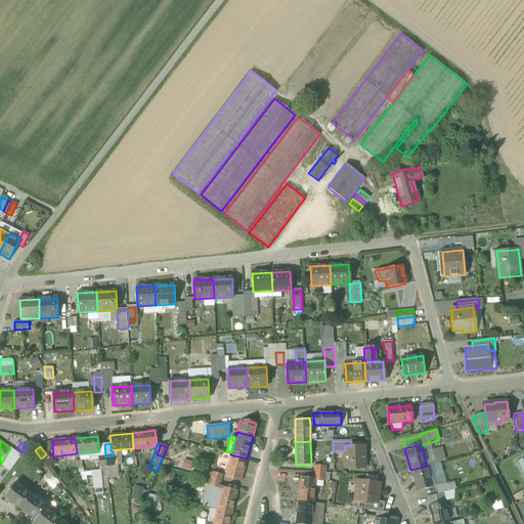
[(352,462),(352,468),(364,468),(364,454),(363,454),(363,446),(351,446),(346,446),(344,446),(345,450),(345,454),(344,454),(342,457),(342,461),(344,463),(345,463),(347,463),(348,462),(352,462)]
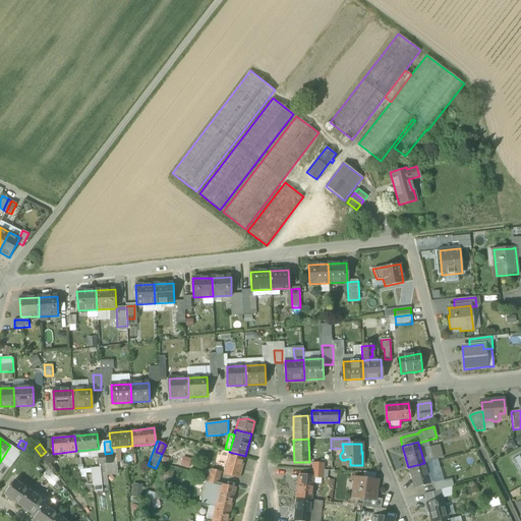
[(1,462),(9,469),(20,453),(10,446),(0,462),(1,462)]
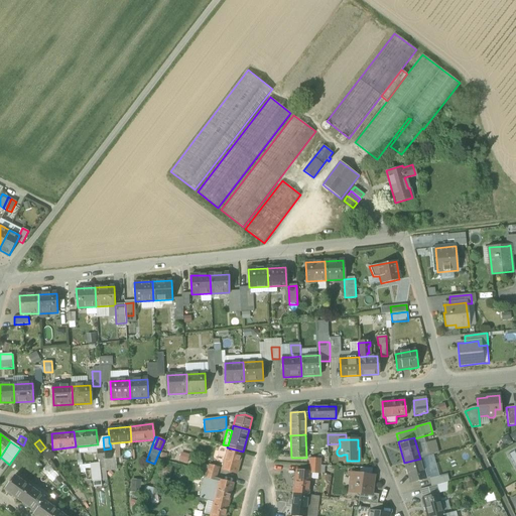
[(112,459),(116,459),(120,458),(119,442),(110,443),(111,448),(112,459)]
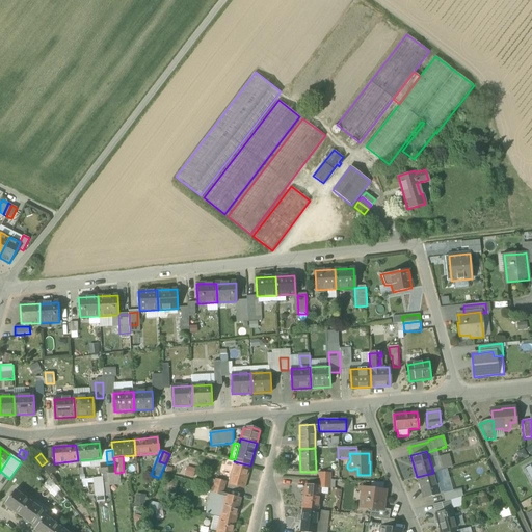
[(100,464),(100,458),(90,459),(91,469),(101,468),(100,464)]
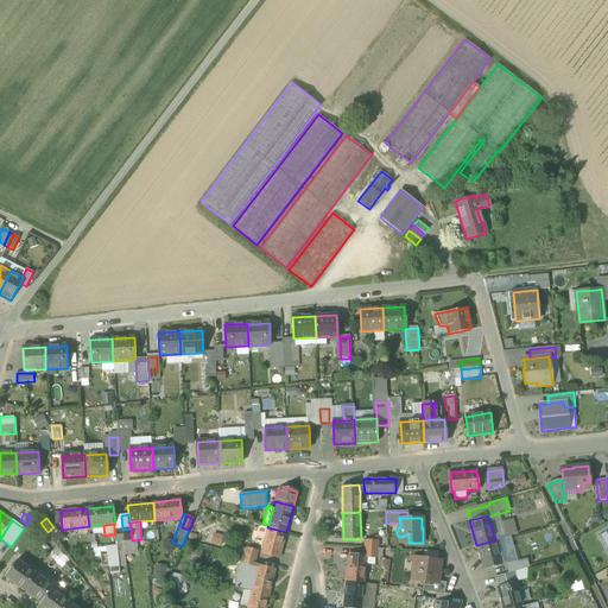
[(279,558),(286,532),(267,527),(260,553),(279,558)]
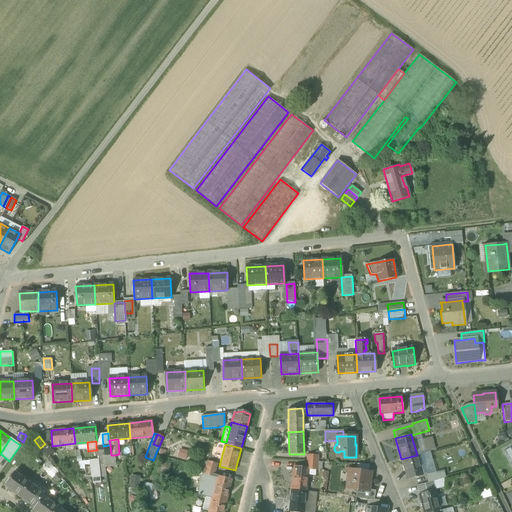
[(181,449),(179,456),(188,459),(190,451),(181,449)]
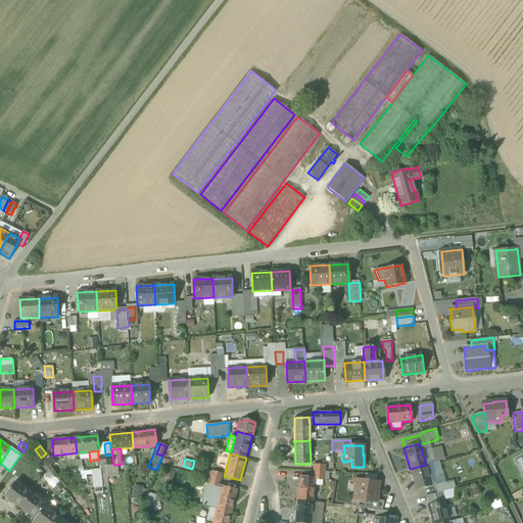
[(439,461),(426,465),(431,486),(444,482),(439,461)]
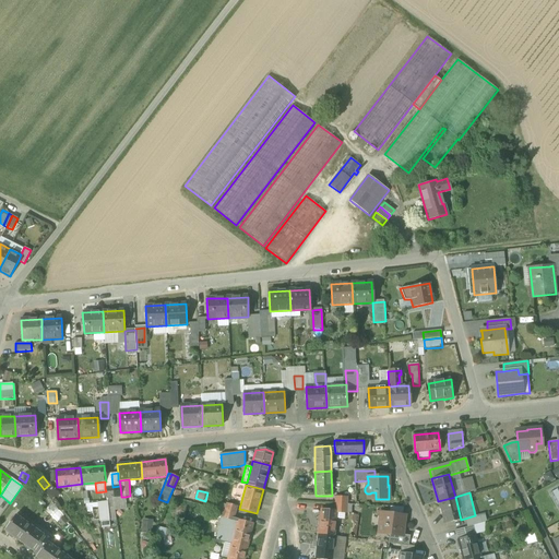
[(126,497),(121,497),(114,498),(113,498),(114,507),(115,507),(115,510),(127,509),(126,497)]
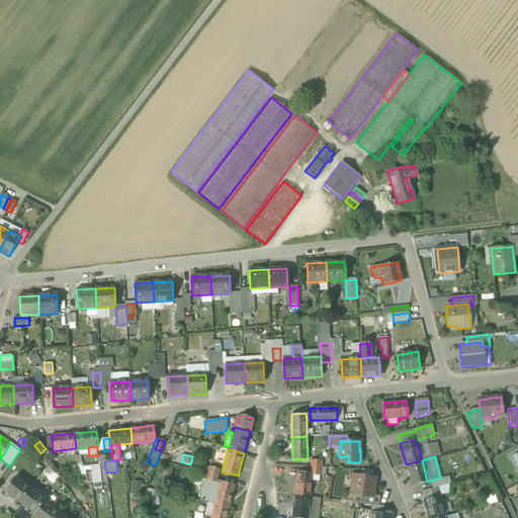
[(319,475),(322,475),(322,470),(322,468),(323,460),(312,460),(312,467),(311,475),(312,473),(319,475)]
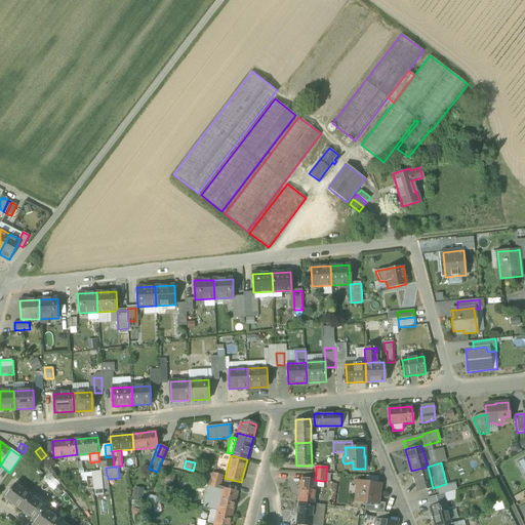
[(433,488),(428,467),(411,471),(417,492),(433,488)]
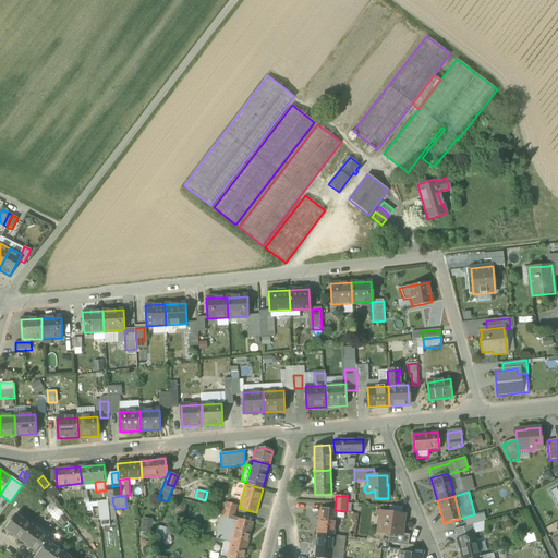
[(107,500),(109,519),(116,519),(114,509),(114,506),(113,506),(112,497),(107,497),(107,500)]
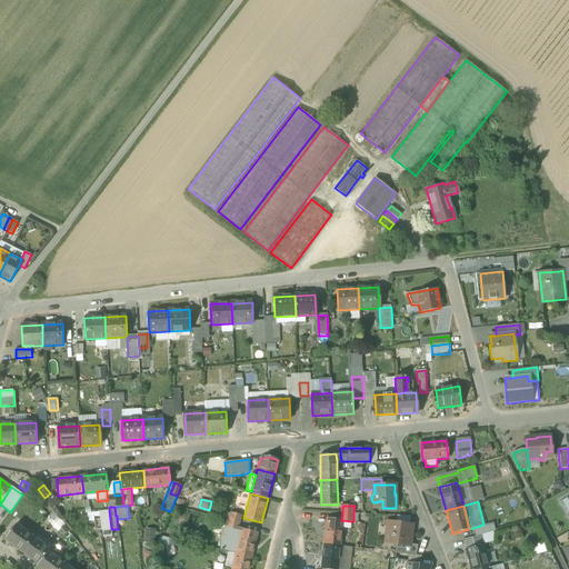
[(99,511),(101,530),(102,530),(109,530),(107,511),(99,511)]
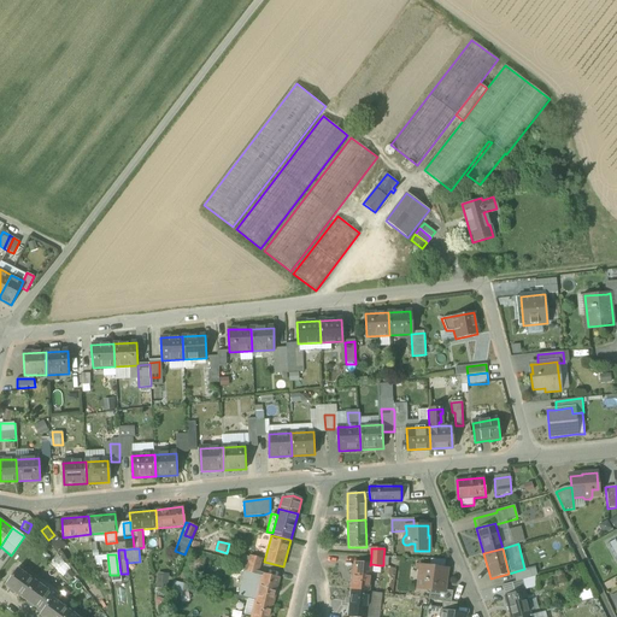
[(251,556),(248,564),(246,571),(258,575),(258,574),(259,566),(262,559),(251,556)]
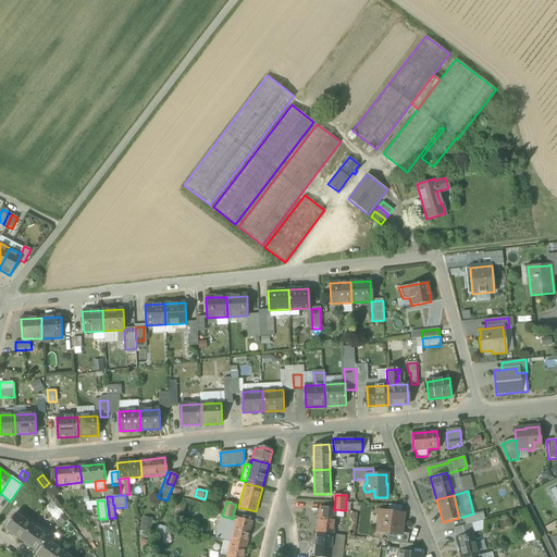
[(345,515),(355,515),(356,506),(346,506),(346,510),(345,515)]
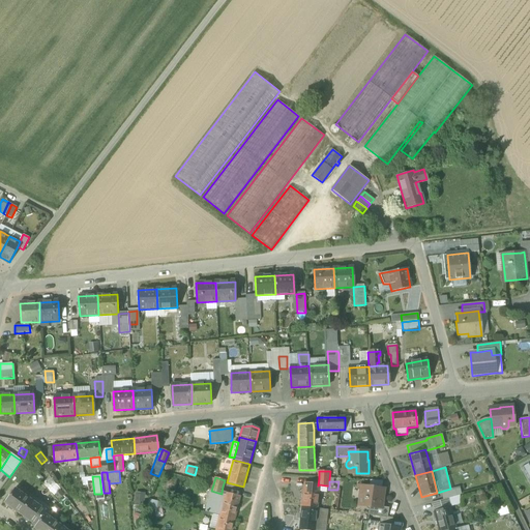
[(304,483),(301,506),(317,508),(319,492),(319,484),(318,486),(304,483)]
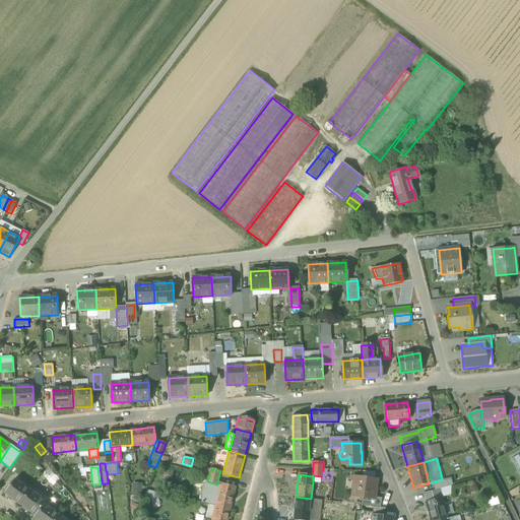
[(363,497),(373,499),(373,498),(374,491),(375,491),(377,480),(374,479),(363,478),(356,477),(355,488),(353,488),(352,496),(363,497)]
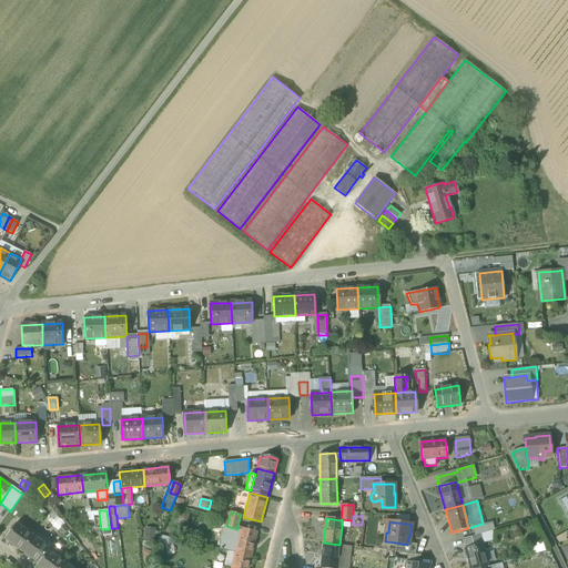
[(30,558),(39,564),(47,551),(49,548),(16,524),(6,537),(4,539),(9,543),(13,546),(26,555),(30,558)]
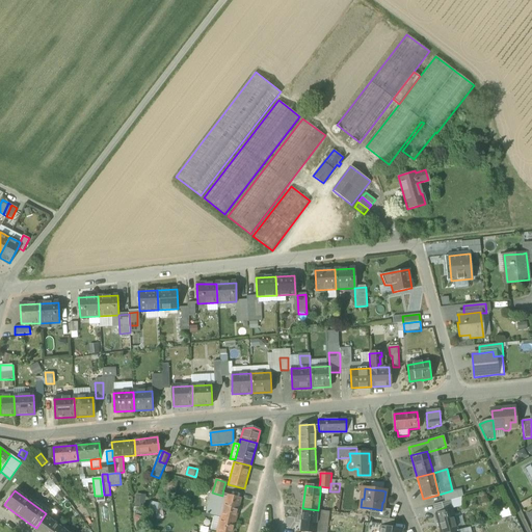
[(451,509),(449,501),(457,499),(455,491),(443,495),(445,502),(433,505),(435,513),(451,509)]
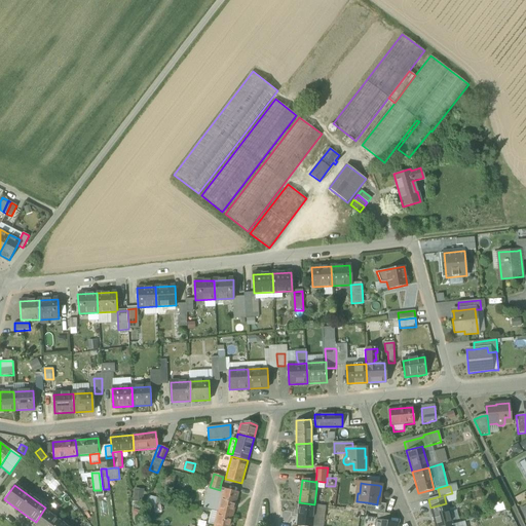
[(208,494),(221,497),(223,489),(220,489),(220,490),(210,487),(208,494)]
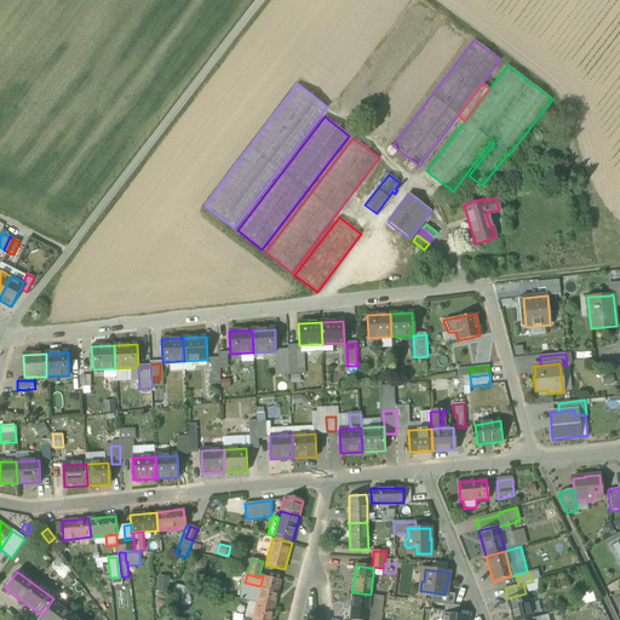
[(170,578),(159,577),(156,591),(168,592),(170,578)]
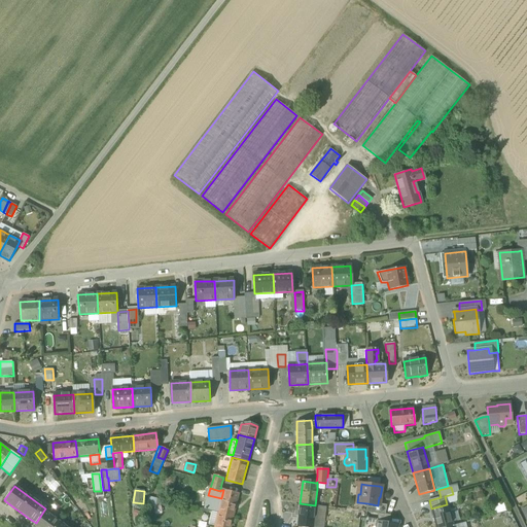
[(221,498),(217,513),(233,517),(239,494),(223,490),(221,498)]
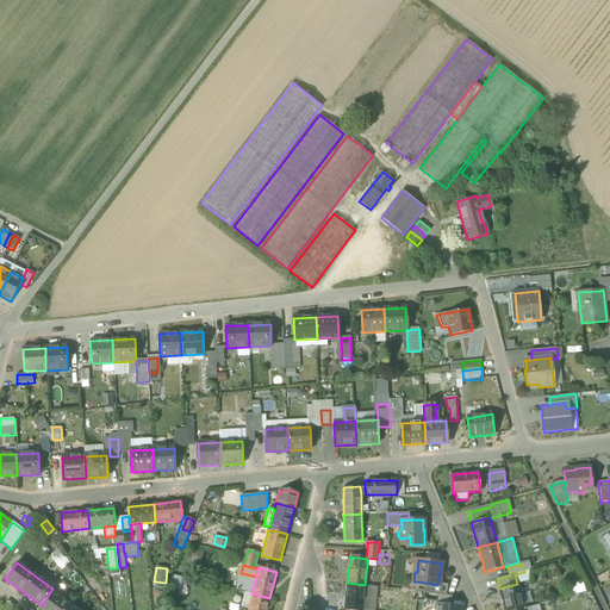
[(244,592),(251,593),(256,577),(241,573),(237,590),(244,592)]
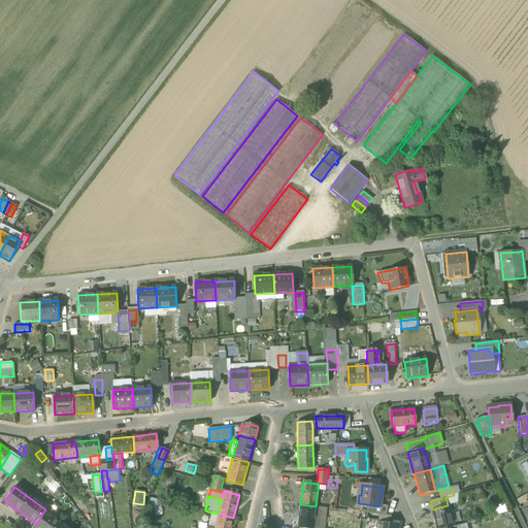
[(298,527),(312,527),(316,506),(300,504),(297,527),(298,527)]
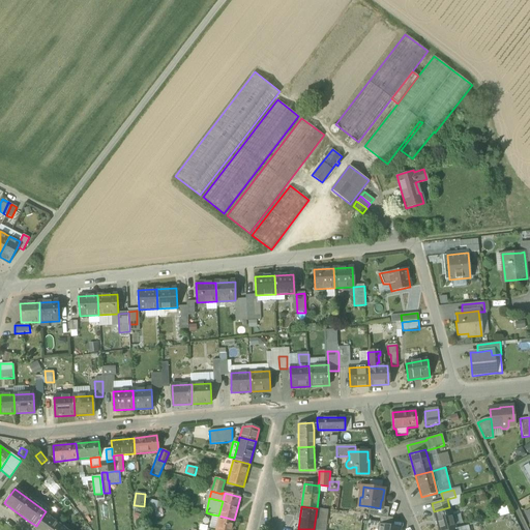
[(367,516),(380,517),(386,518),(388,508),(380,507),(380,508),(370,506),(367,516)]
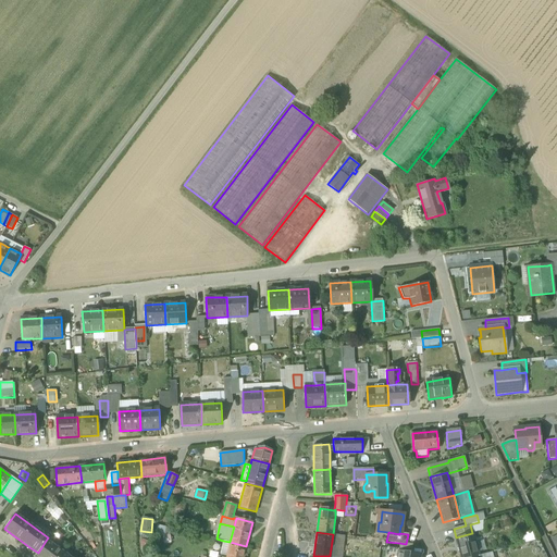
[(456,537),(460,556),(471,556),(479,555),(472,533),(456,537)]
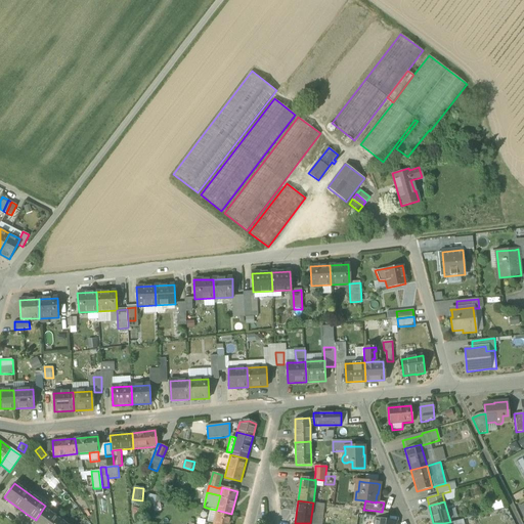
[(64,523),(43,509),(36,520),(34,522),(36,523),(64,523)]
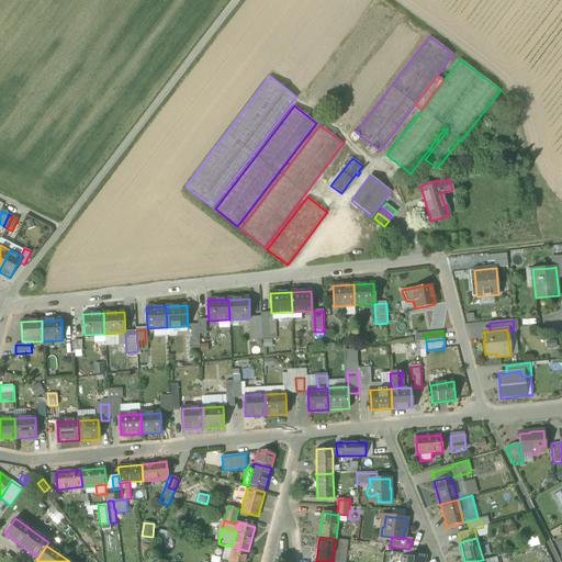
[(232,547),(225,546),(222,560),(228,561),(232,547)]
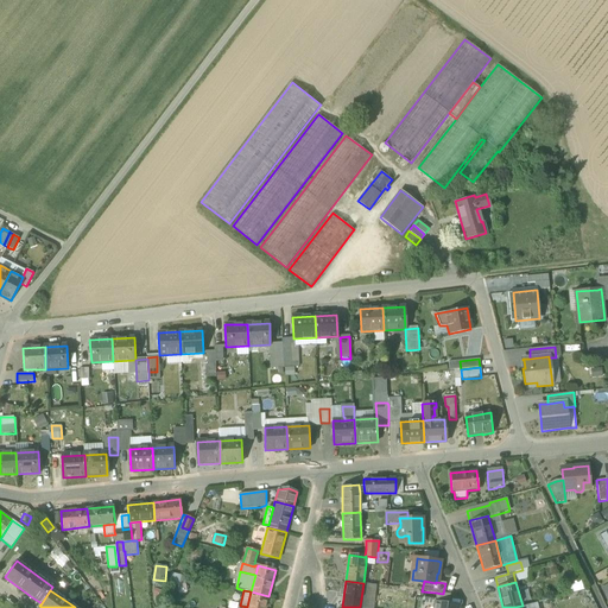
[(265,607),(268,596),(251,591),(247,607),(265,607)]
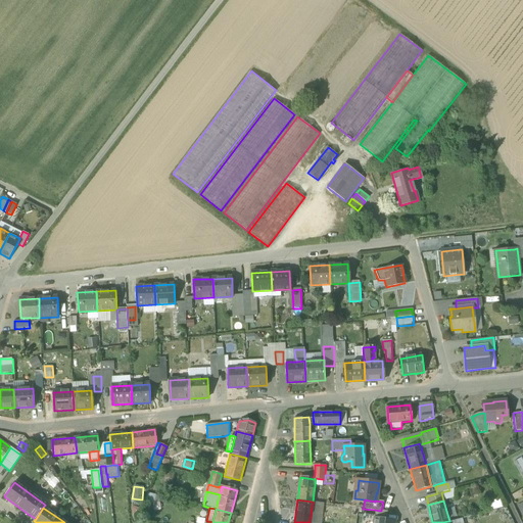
[(363,516),(374,518),(375,510),(363,509),(363,516)]
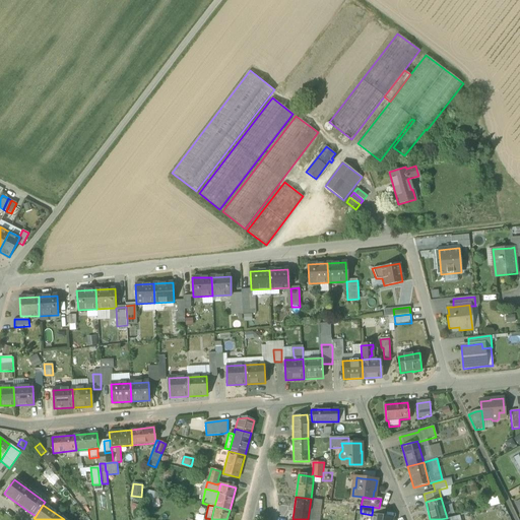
[(385,509),(379,508),(373,507),(372,515),(384,517),(385,509)]
